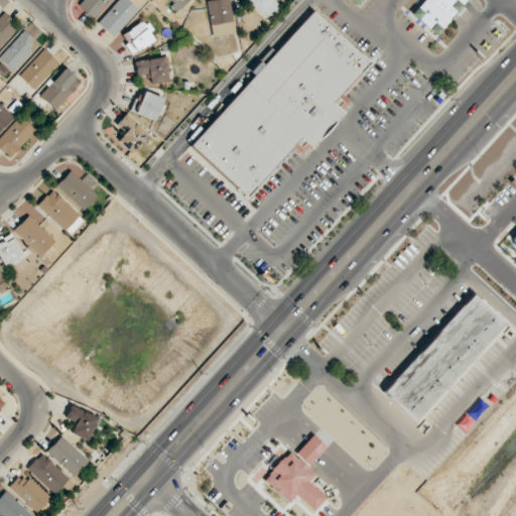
[(82,0),(78,5),(93,19),(110,0),(82,0)]
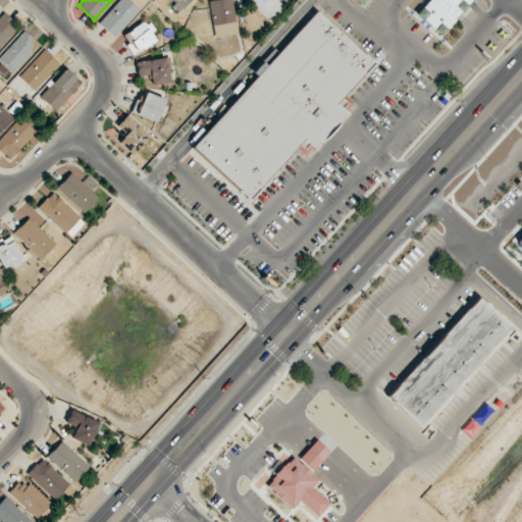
[(114,38),(140,10),(128,0),(119,0),(99,22),(114,38)]
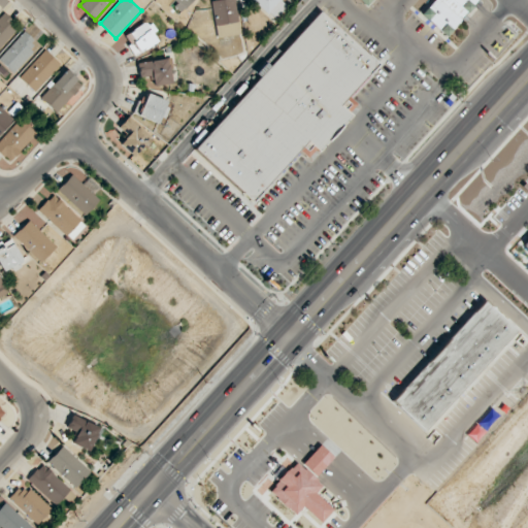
[(174,0),(175,0),(172,4),(182,12),(192,0),(174,0)]
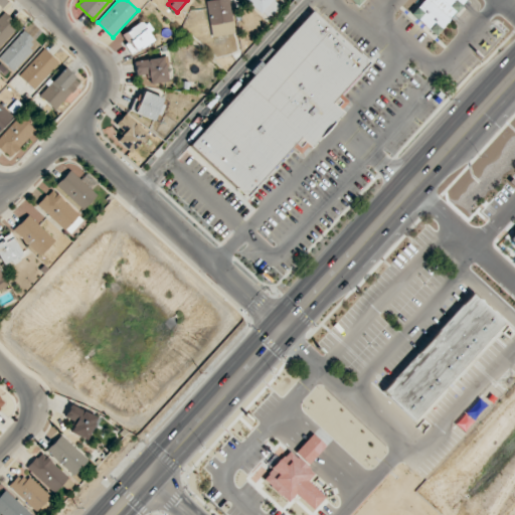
[(206,0),(212,37),(234,33),(228,0),(206,0)]
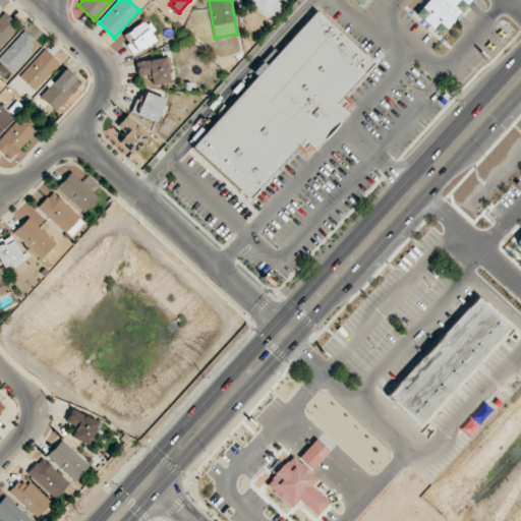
[(248,0),(271,20),(285,5),(279,0),(248,0)]
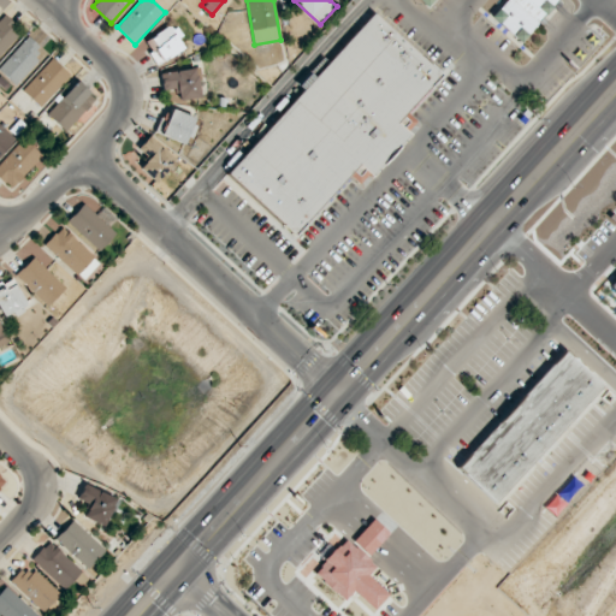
[(511,36),(514,34),(522,40),(555,0),(505,0),(490,18),(511,36)]
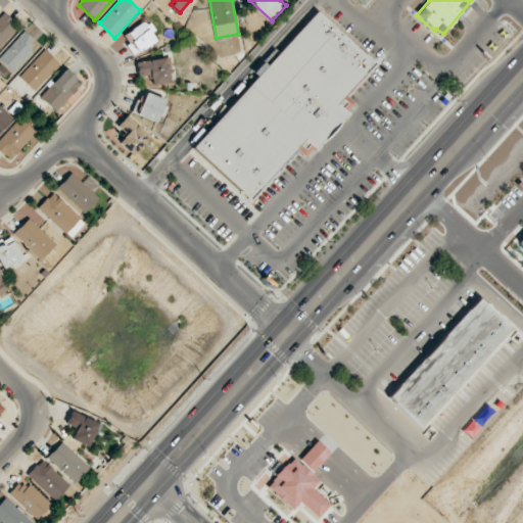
[(0,16),(0,47),(19,27),(4,12),(0,16)]
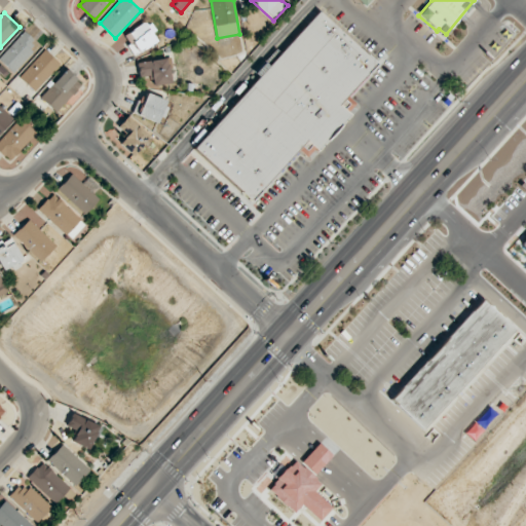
[(191,148),(248,199),(295,150),(303,156),(309,149),(313,152),(348,115),(344,112),(353,104),(344,96),(374,64),(316,12),(191,148)]
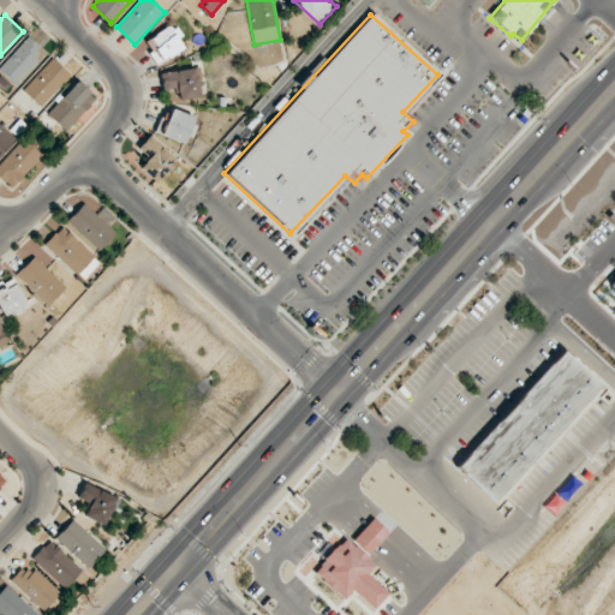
[(144,40),(155,64),(184,49),(173,27),(144,40)]
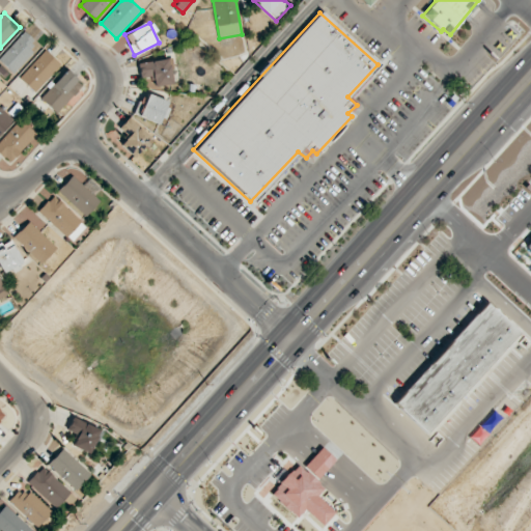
[(0,57),(0,61),(11,73),(38,45),(25,31),(0,57)]
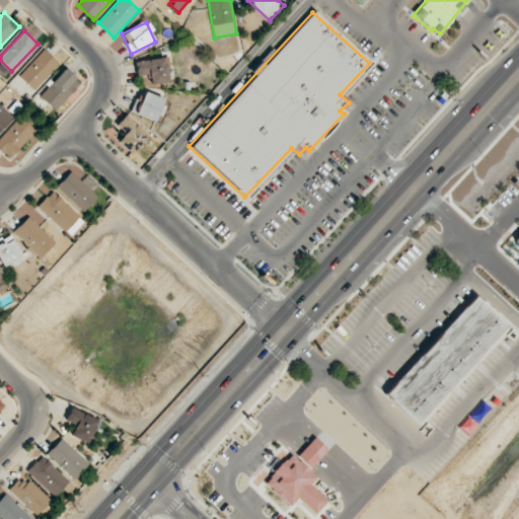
[(34,90),(60,63),(44,49),(19,76),(34,90)]
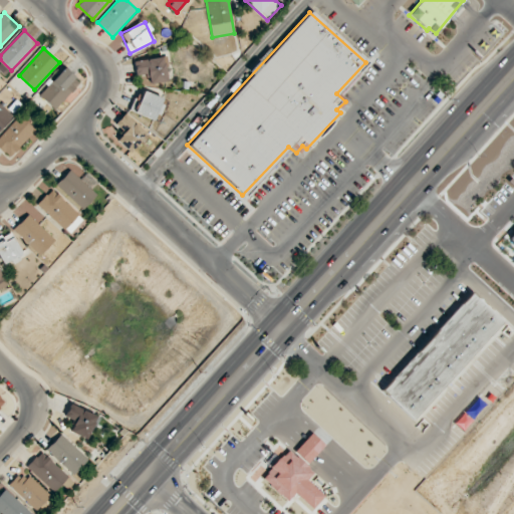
[(148,72),(150,83),(169,80),(165,56),(134,61),(136,74),(148,72)]
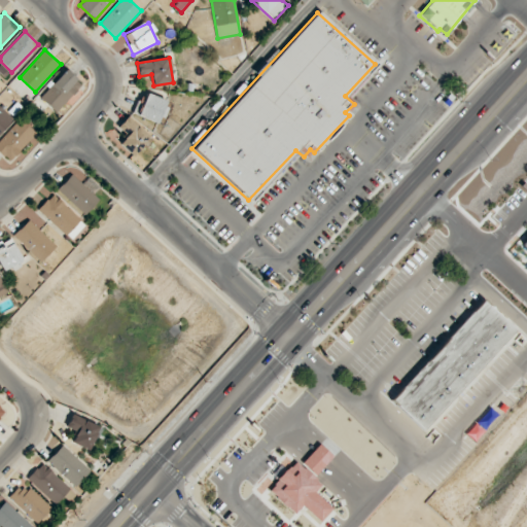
[(56,112),(82,84),(66,70),(40,98),(56,112)]
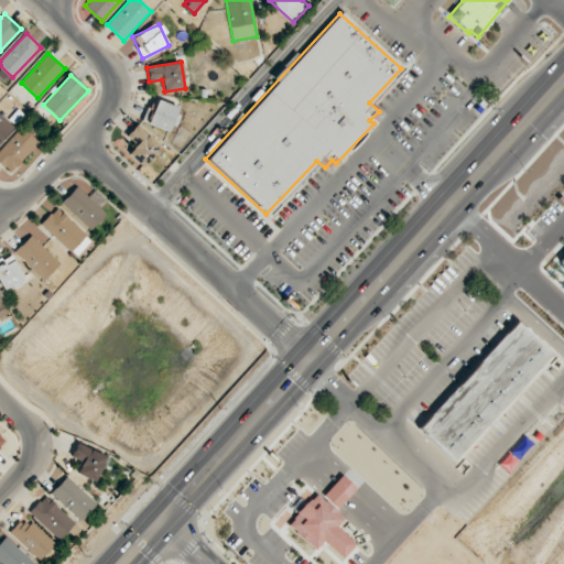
[(169,131),(172,125),(176,127),(182,110),(156,100),(148,125),(169,131)]
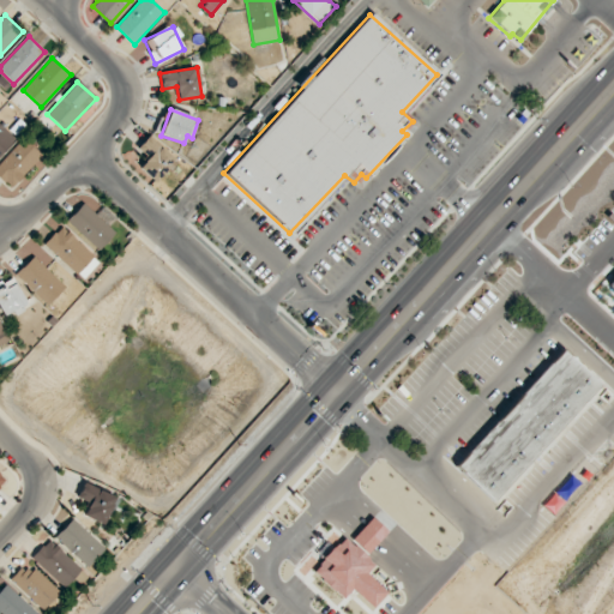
[(0,155),(16,139),(0,124),(0,155)]
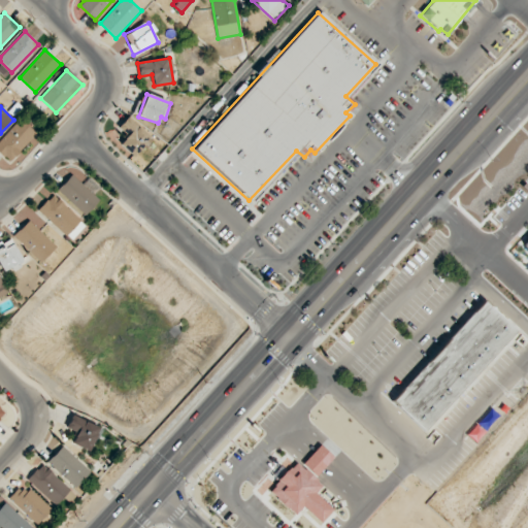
[(118,127),(127,136),(120,144),(134,157),(152,138),(128,117),(118,127)]
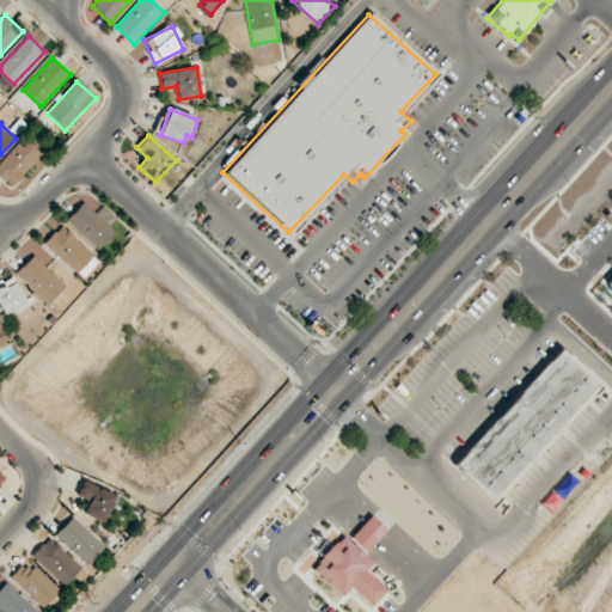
[(0,164),(0,177),(14,188),(41,152),(20,138),(0,164)]
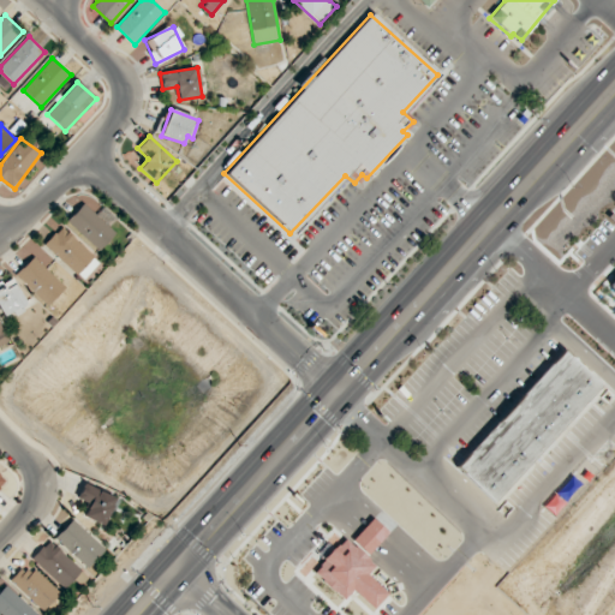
[(67,220),(99,251),(115,233),(84,203),(67,220)]
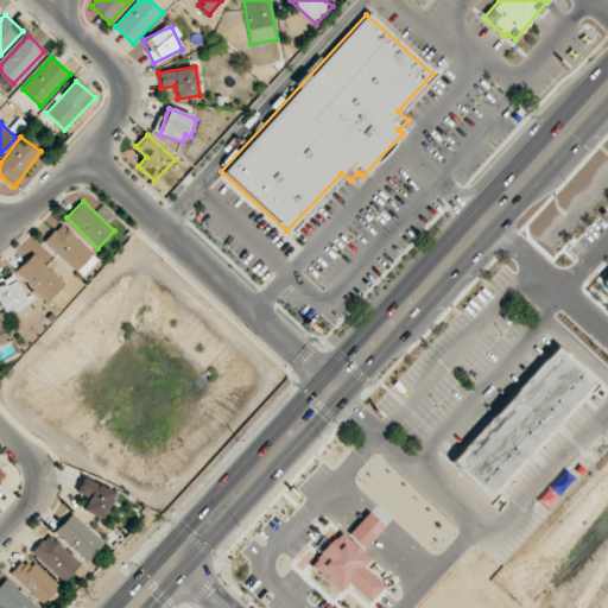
[(81,277),(99,259),(61,223),(44,241),(81,277)]
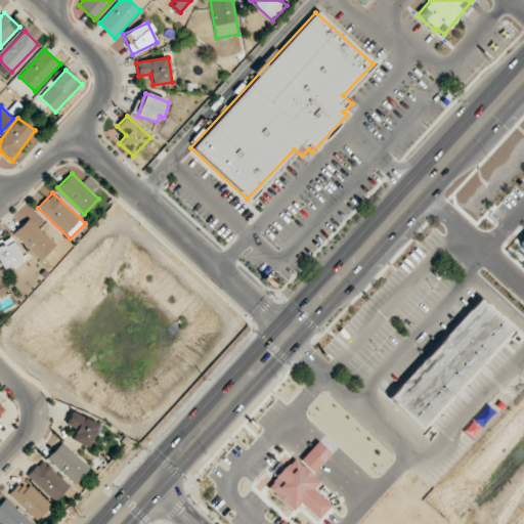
[(55,246),(30,218),(13,232),(40,260),(55,246)]
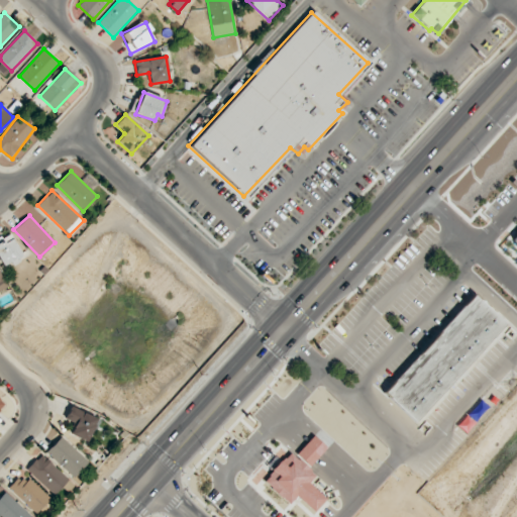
[(0,261),(4,268),(23,257),(10,232),(0,237),(0,261)]
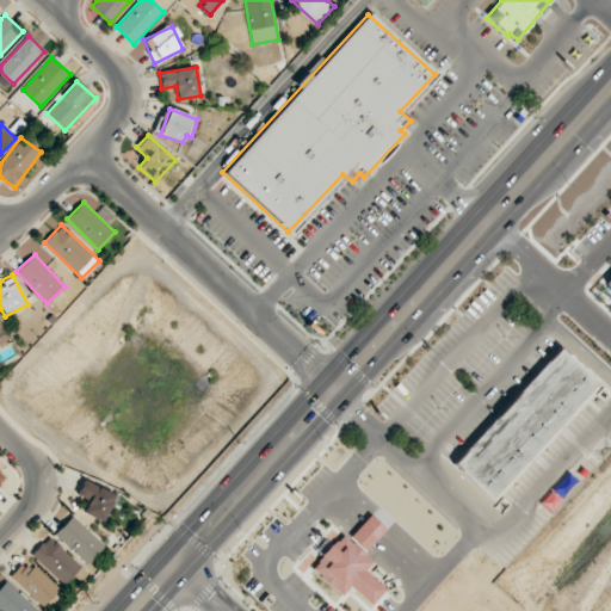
[(598,383),(560,347),(454,463),(492,499),(598,383)]
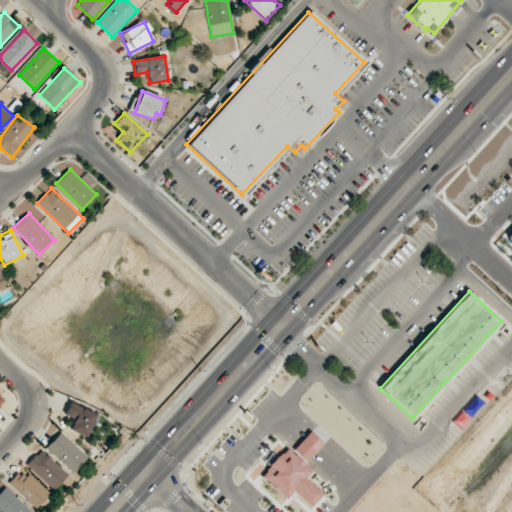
[(98,416),(70,403),(64,415),(75,420),(70,430),(88,438),(98,416)]
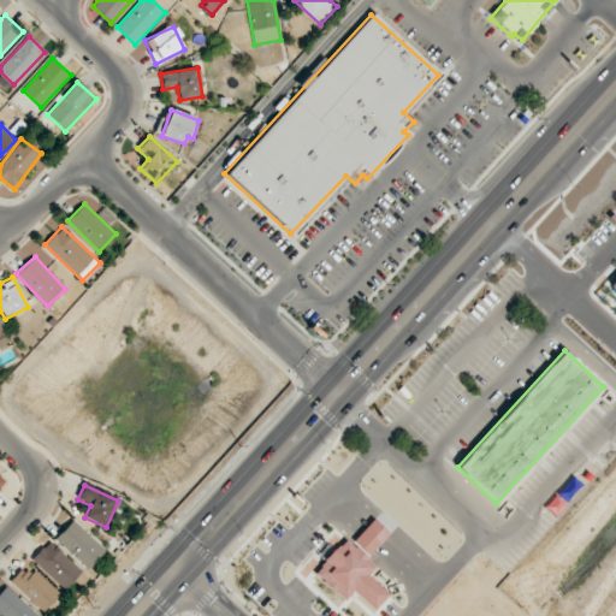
[(368,556),(389,533),(373,519),(353,542),(368,556)]
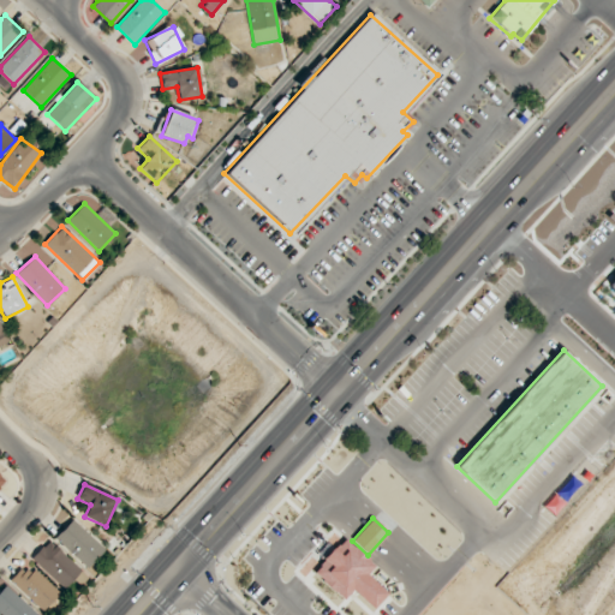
[(105,549),(72,519),(55,538),(88,567),(105,549)]
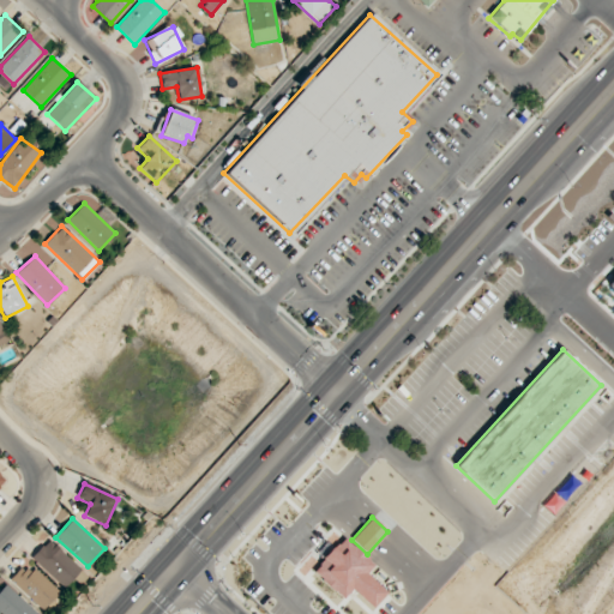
[(389,594),(367,572),(374,565),(345,536),(312,570),(342,600),(353,589),(373,609),(389,594)]
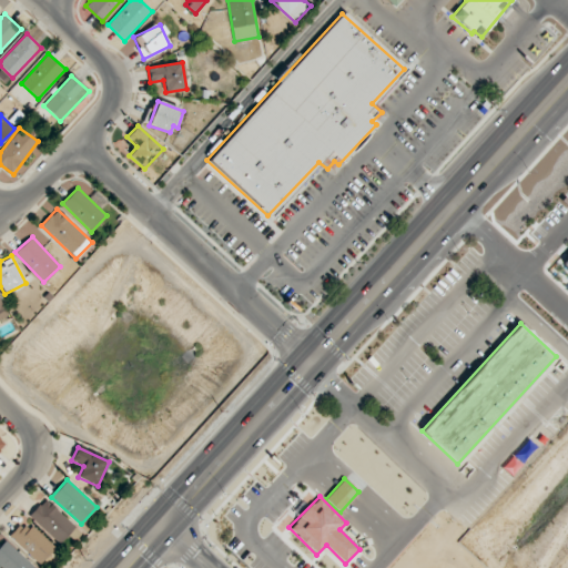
[(75,527),(46,498),(30,515),(60,544),(75,527)]
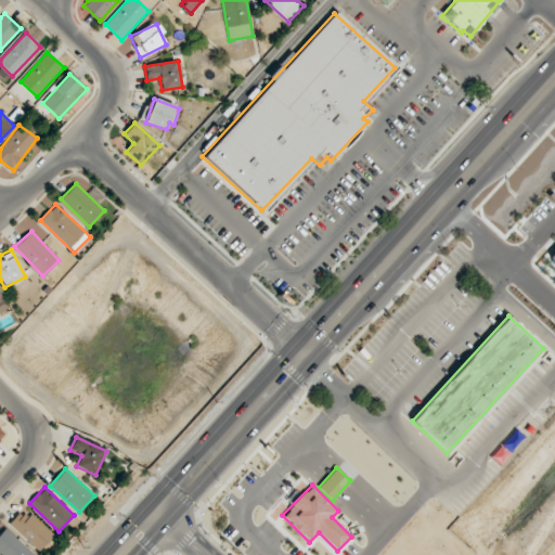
[(39,551),(54,536),(25,507),(10,524),(39,551)]
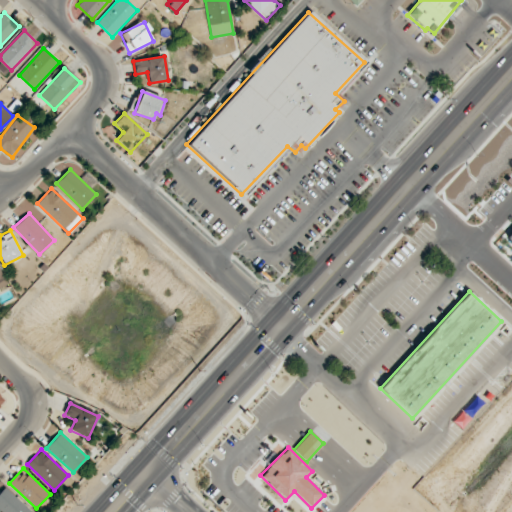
[(0,511),(1,511),(30,511),(32,510),(3,488),(0,491),(0,511)]
